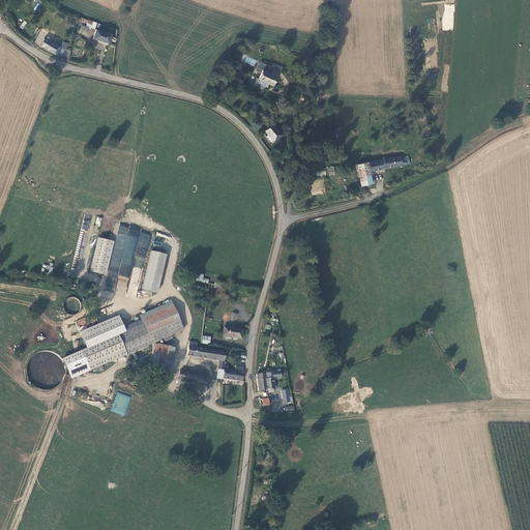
[(94,27),(96,22),(88,20),(80,17),(79,21),(82,22),(89,24),(89,26),(94,27)]
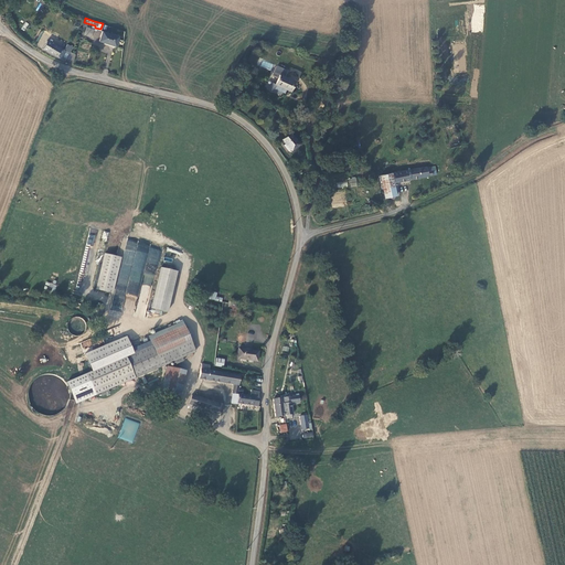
[(116,46),(119,36),(103,31),(99,40),(116,46)]
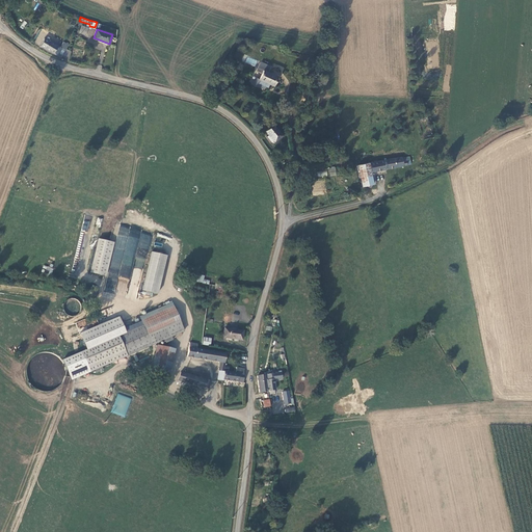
[(62,55),(70,57),(72,50),(67,49),(45,37),(41,46),(46,49),(49,50),(58,55),(59,53),(62,55)]
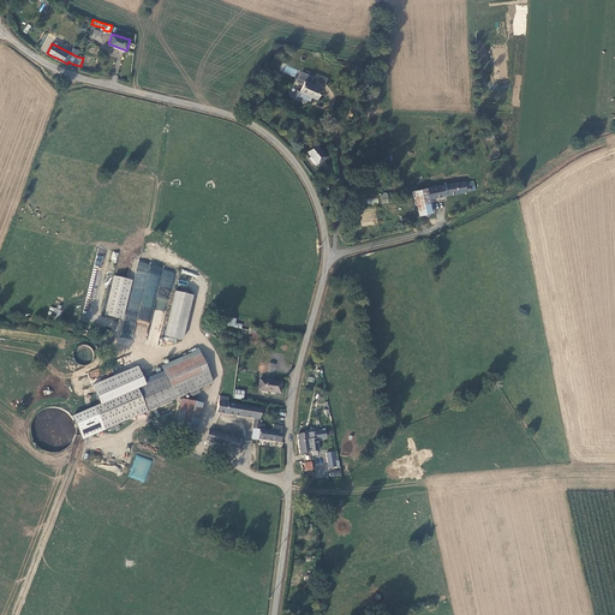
[(280,70),(294,77),(298,71),(282,64),(280,70)]
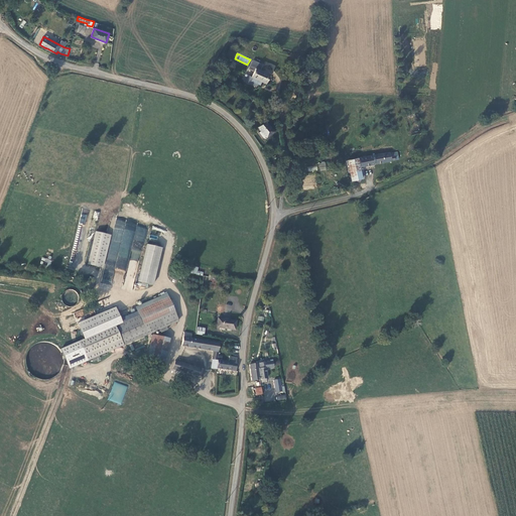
[(255,60),(253,65),(259,68),(258,69),(262,71),(265,65),(255,60)]
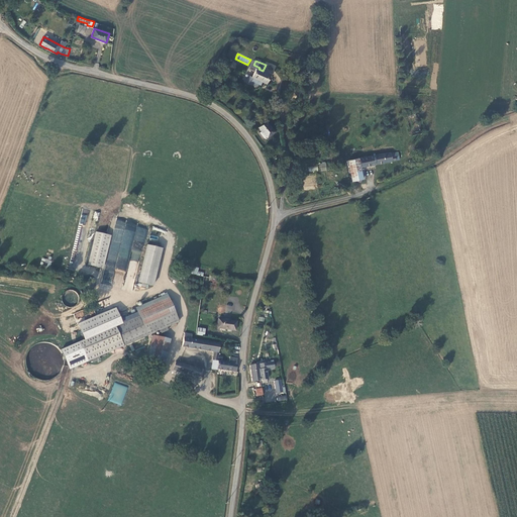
[(251,77),(250,76),(247,83),(259,87),(260,85),(262,85),(263,82),(268,84),(272,75),(263,71),(259,69),(260,68),(253,65),(251,69),(254,70),(251,77)]
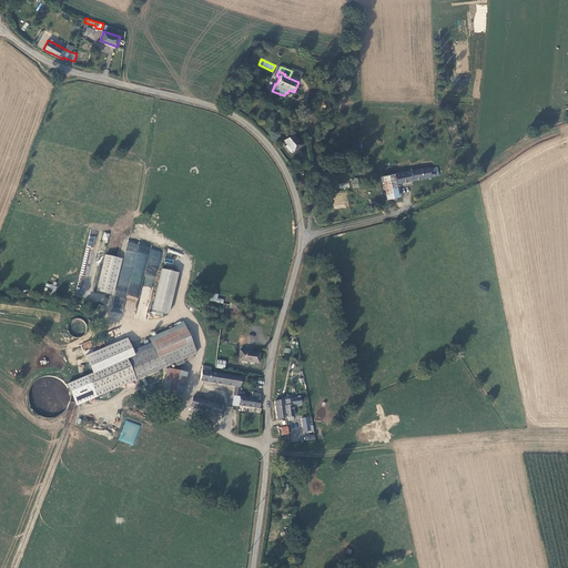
[(292,132),(283,139),(287,144),(285,145),(291,153),(301,144),(292,132)]
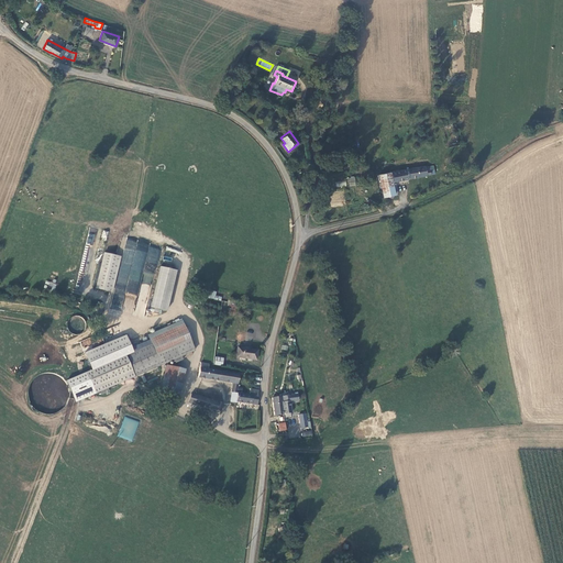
[(392,183),(433,174),(432,169),(430,169),(428,165),(390,173),(392,183)]
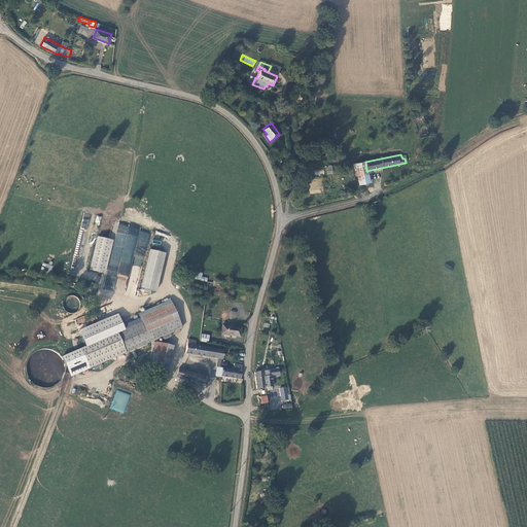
[(359,184),(370,183),(366,171),(365,162),(355,164),(359,184)]
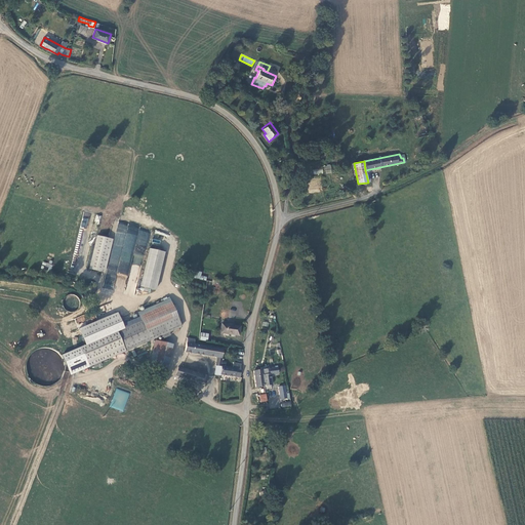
[(113,240),(97,237),(89,270),(105,274),(113,240)]
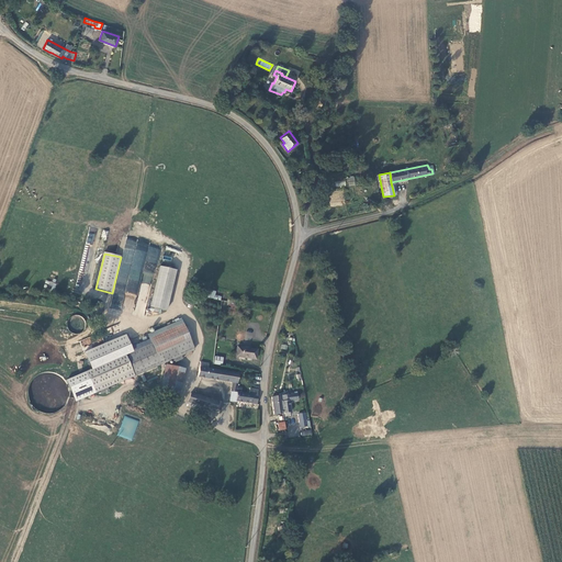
[(165,311),(175,270),(158,267),(148,306),(165,311)]
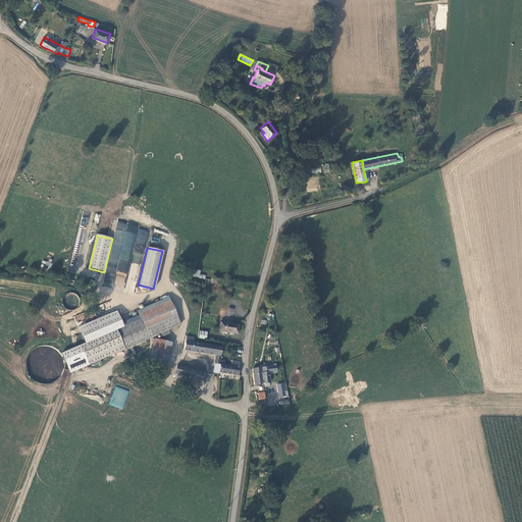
[(158,329),(165,327),(177,322),(166,298),(136,311),(139,320),(140,320),(146,334),(158,329)]
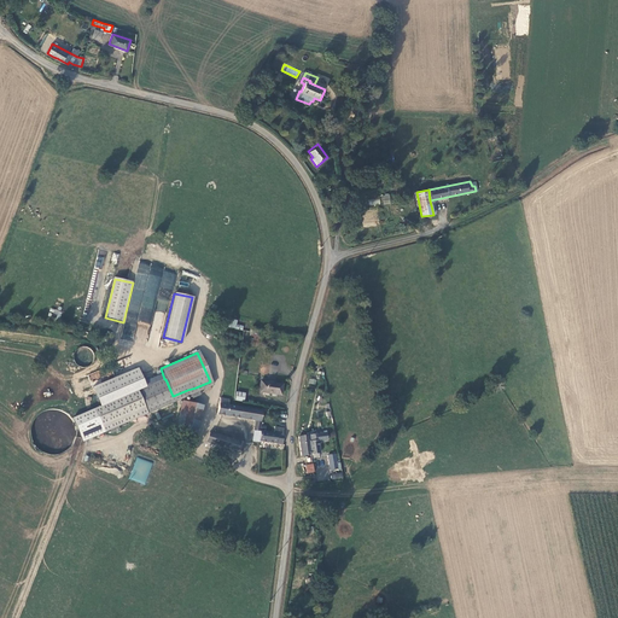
[(99,404),(136,390),(146,386),(138,367),(129,371),(92,385),(99,404)]
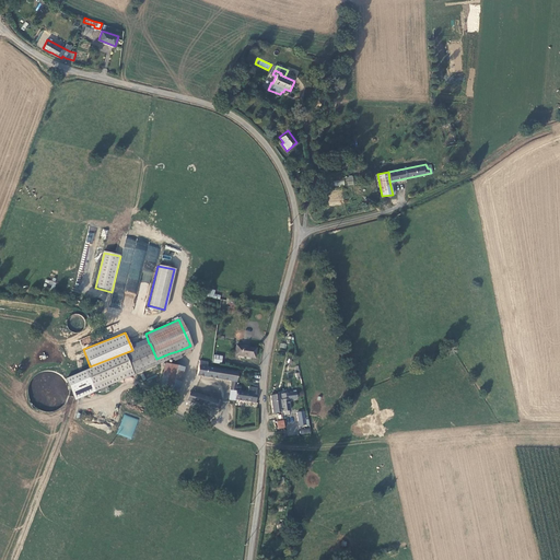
[(170,353),(156,359),(150,343),(149,343),(132,350),(124,353),(90,366),(65,378),(76,399),(172,358),(170,353)]
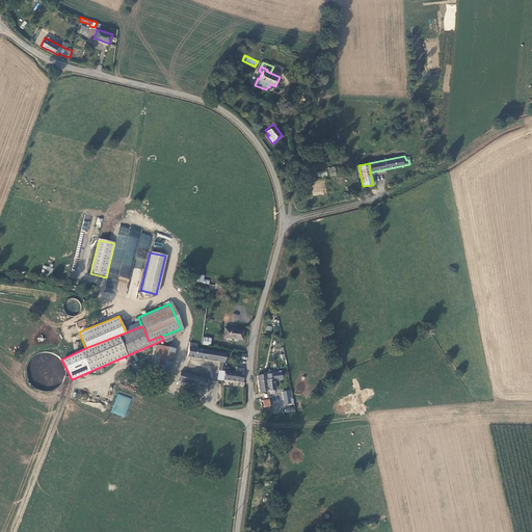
[(243,331),(225,328),(224,337),(242,339),(243,331)]
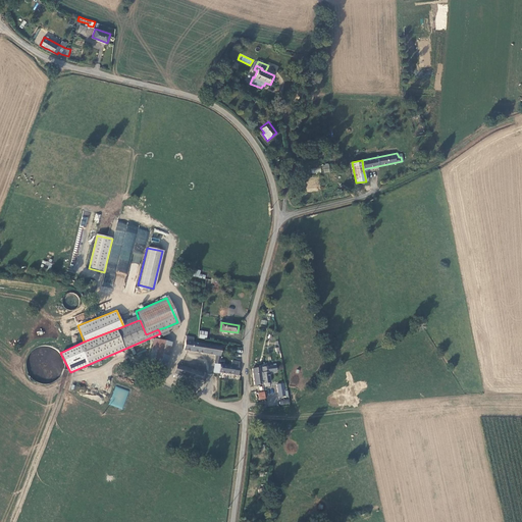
[(155,363),(163,365),(165,365),(170,343),(154,338),(149,361),(155,363)]
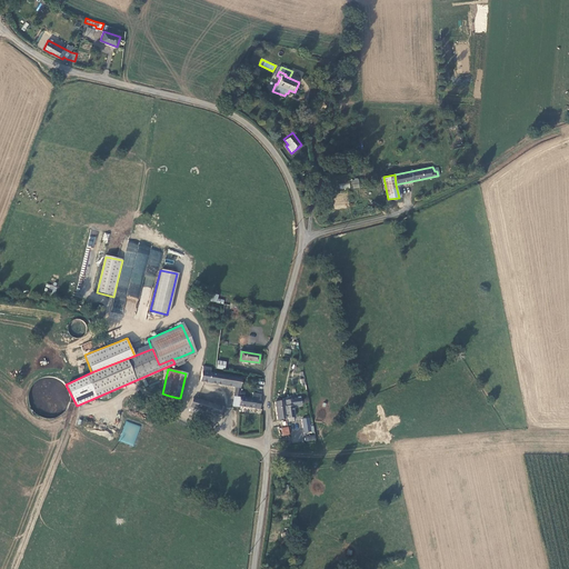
[(240,397),(242,377),(199,371),(198,376),(200,376),(200,381),(235,387),(233,396),(235,396),(233,406),(238,407),(238,406),(240,397)]
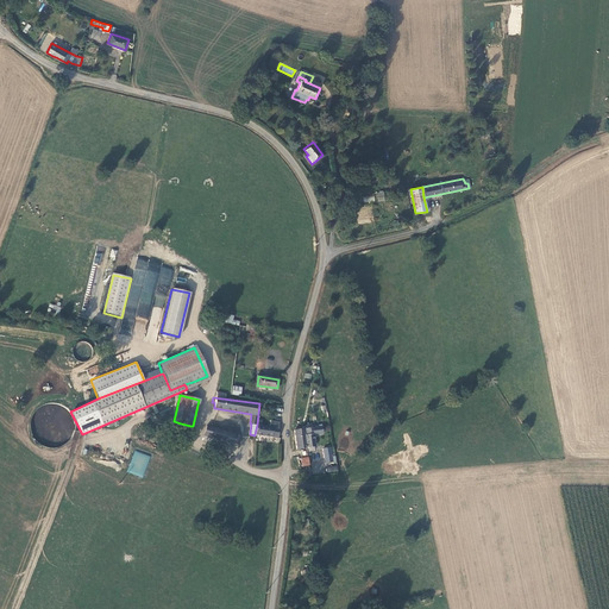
[(270,426),(257,425),(255,434),(278,438),(280,427),(280,428),(281,421),(271,420),(270,426)]
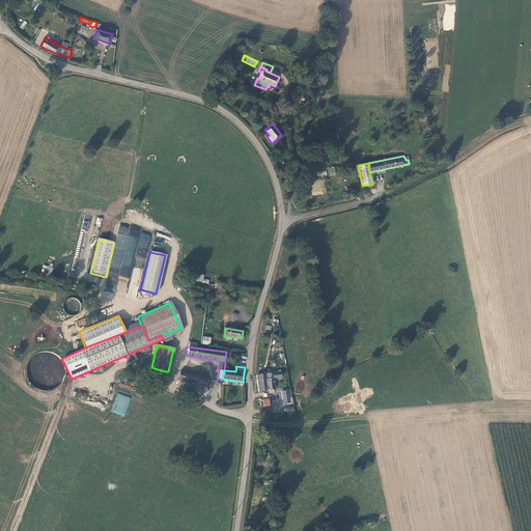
[(267,373),(269,390),(276,389),(275,379),(276,379),(275,372),(274,372),(274,370),(271,371),(272,372),(267,373)]
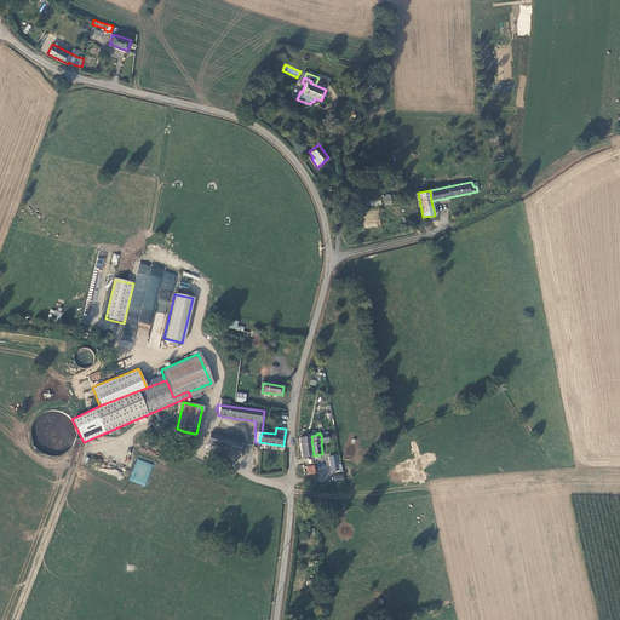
[(246,445),(211,434),(206,448),(217,451),(217,453),(228,455),(229,451),(235,452),(235,451),(242,453),(246,445)]
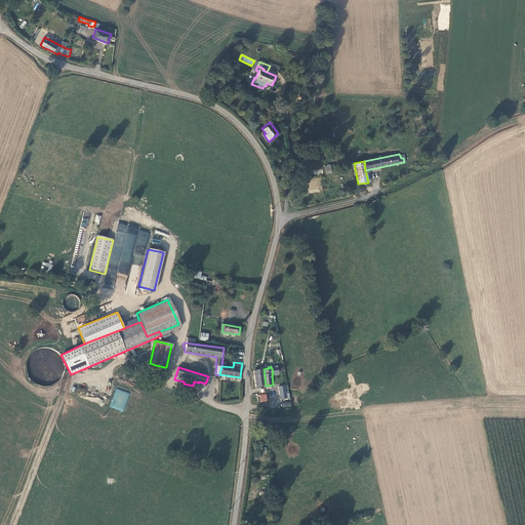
[(257,388),(266,386),(264,369),(260,369),(260,368),(257,368),(257,370),(255,370),(257,388)]
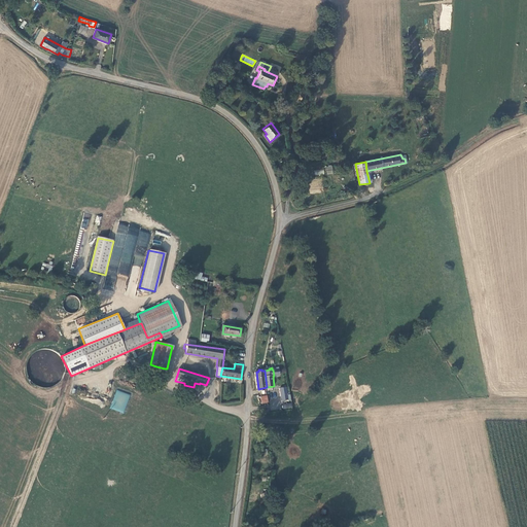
[(110,409),(125,413),(130,393),(115,390),(110,409)]
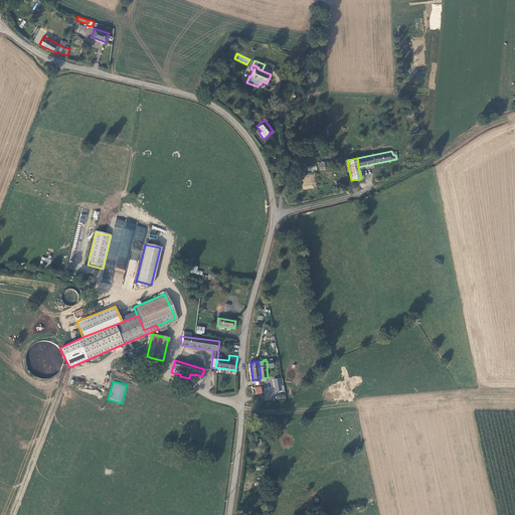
[(248,391),(248,395),(263,393),(262,386),(255,387),(255,389),(249,390),(250,391),(248,391)]
